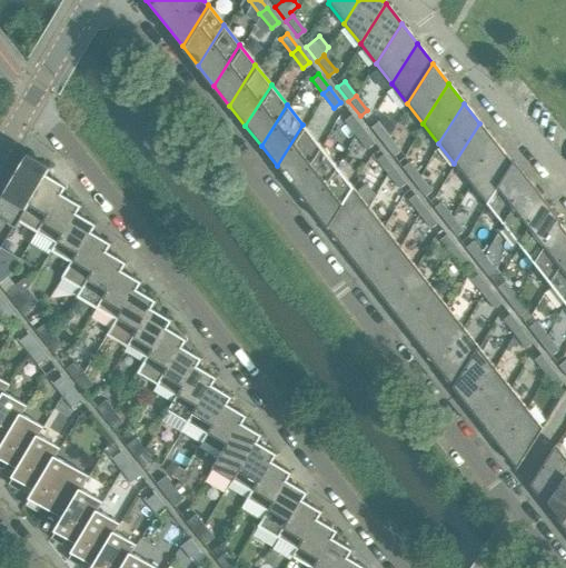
[(361,128),(349,113),(343,119),(354,133),(361,128)]
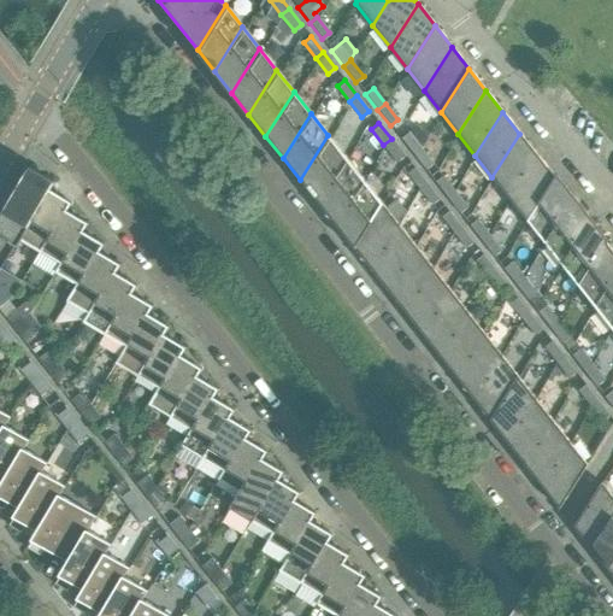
[(419,147),(407,132),(400,138),(412,153),(419,147)]
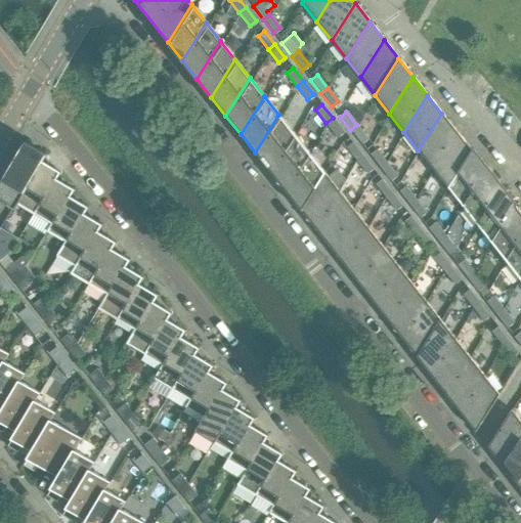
[(433,169),(457,132),(441,114),(418,150),(433,169)]
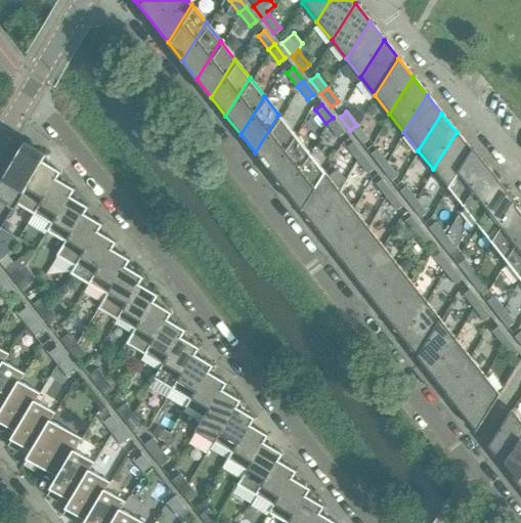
[(269,171),(293,133),(278,115),(255,153),(269,171)]
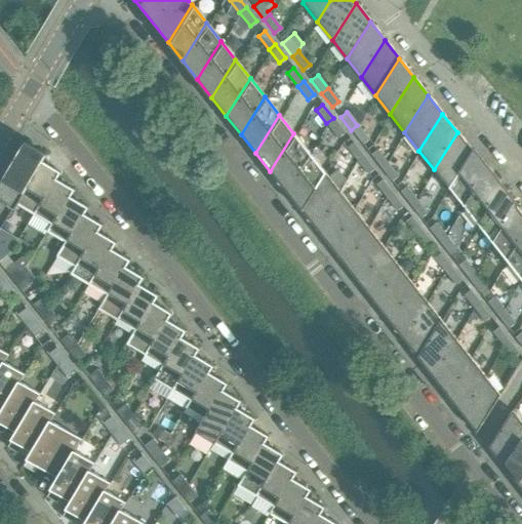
[(344,131),(333,118),(326,123),(337,136),(344,131)]
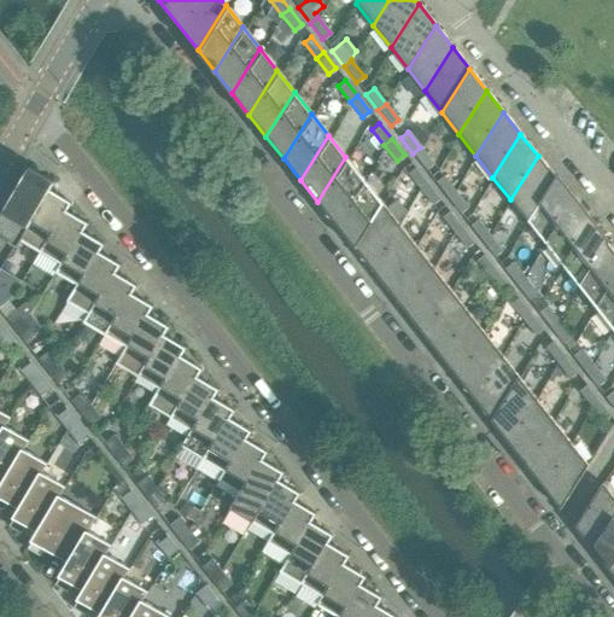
[(432,163),(420,147),(413,153),(425,169),(432,163)]
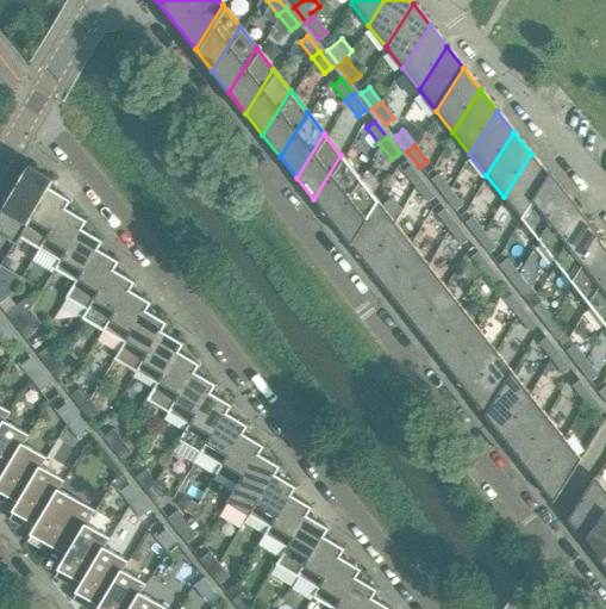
[(520,218),(548,175),(531,154),(504,197),(520,218)]
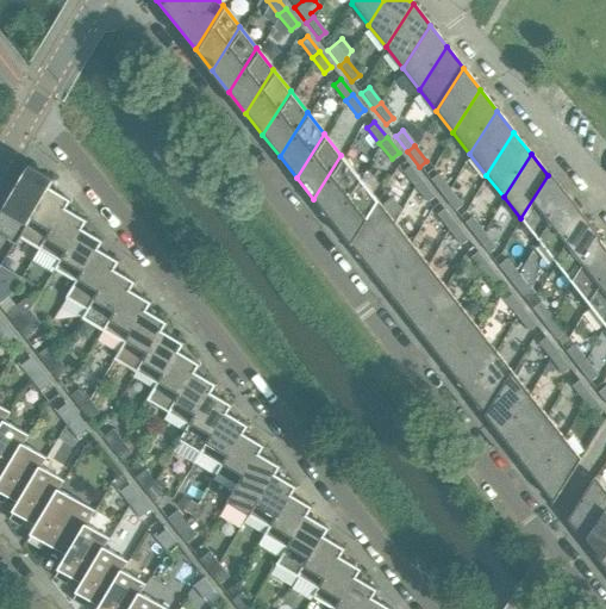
[(330,221),(357,176),(341,155),(313,199),(330,221)]
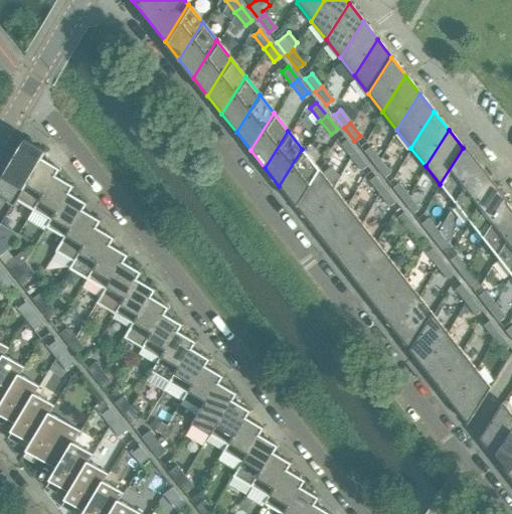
[(0,199),(10,205),(39,157),(40,158),(44,151),(23,140),(24,138),(23,137),(0,175),(0,199)]
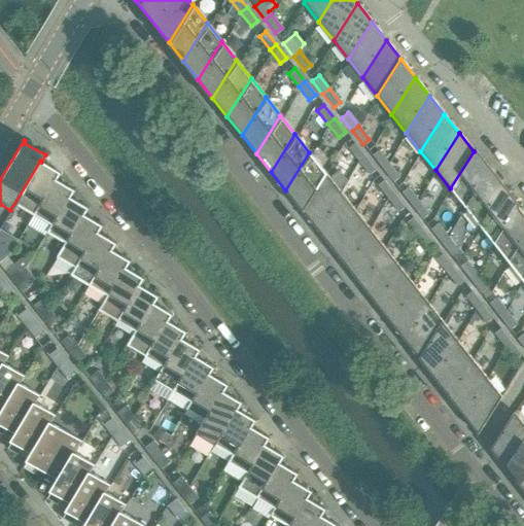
[(362,155),(353,142),(346,147),(356,161),(362,155)]
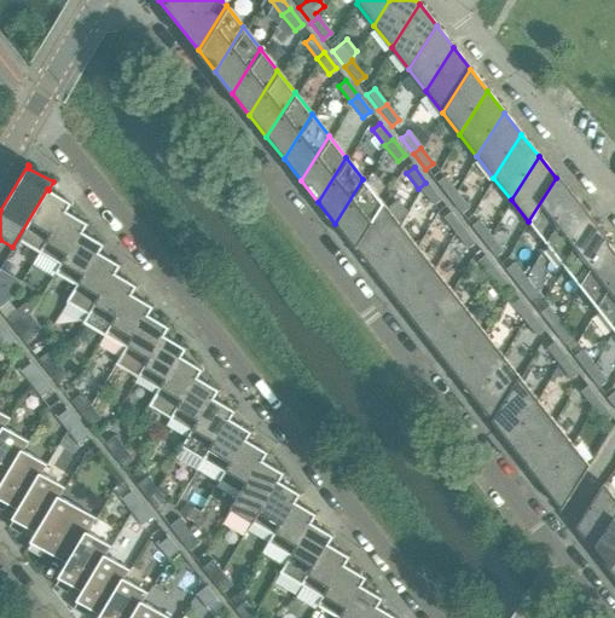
[(454,191),(442,175),(435,182),(447,197),(454,191)]
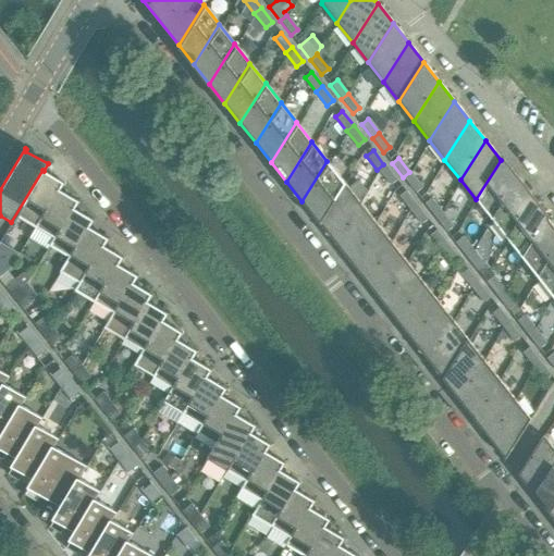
[(491,219),(516,180),(501,160),(476,199),(491,219)]
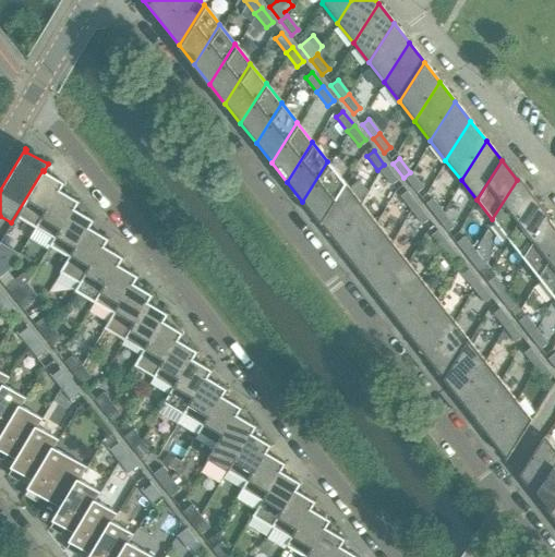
[(317,221),(342,181),(327,161),(302,202),(317,221)]
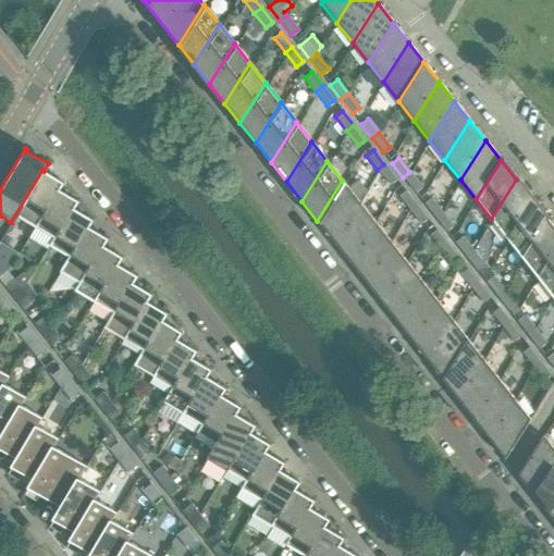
[(395,178),(383,164),(377,170),(389,184),(395,178)]
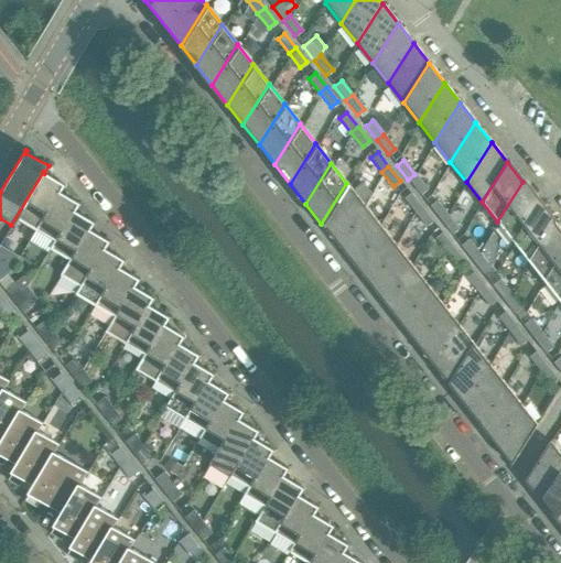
[(34,230),(35,229),(57,191),(60,192),(64,184),(44,173),(43,172),(11,225),(12,226),(17,218),(33,228),(33,229),(34,230)]
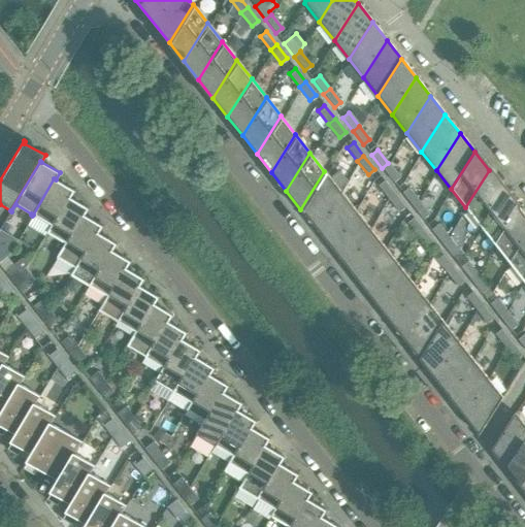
[(398,176),(389,164),(388,163),(382,168),(392,182),(398,176)]
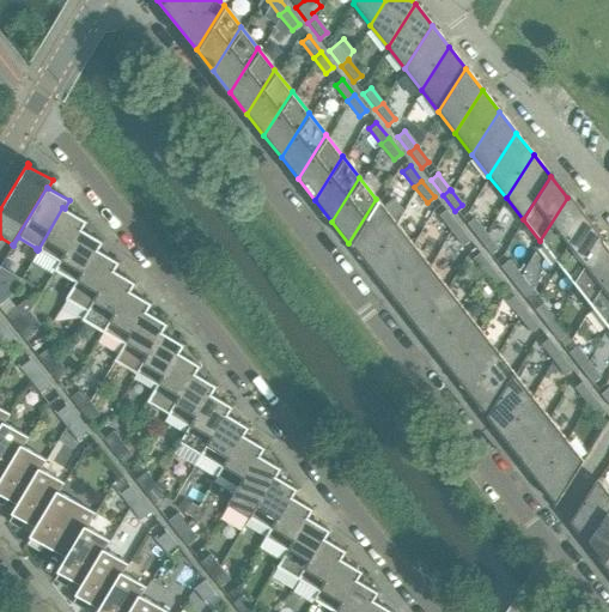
[(556,262),(584,219),(567,198),(540,241),(556,262)]
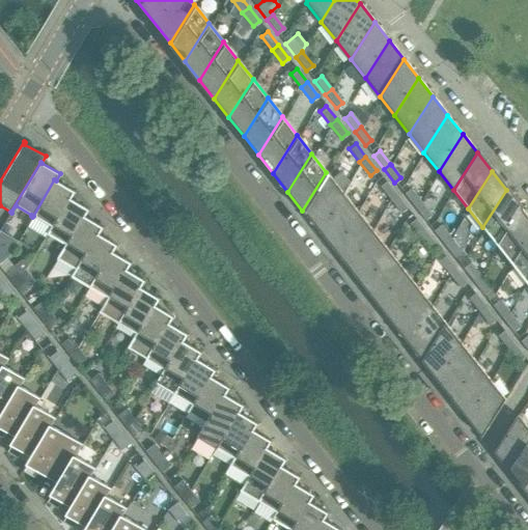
[(317,229),(341,191),(326,172),(302,211),(317,229)]
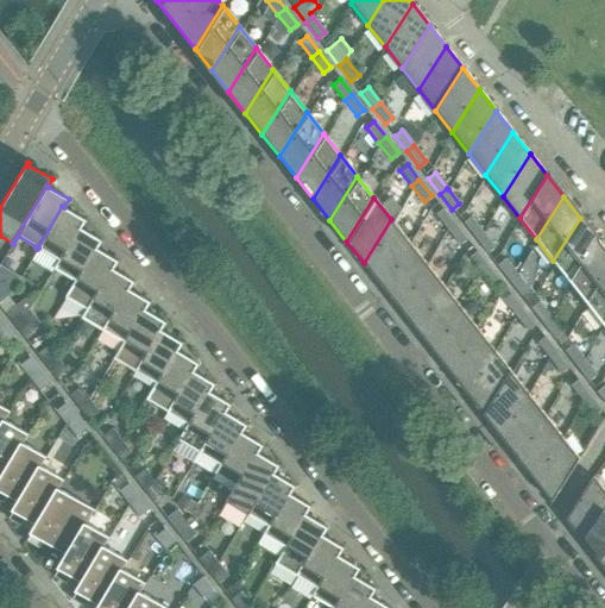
[(58,261),(79,226),(80,227),(84,219),(64,207),(62,206),(38,248),(57,259),(58,261)]
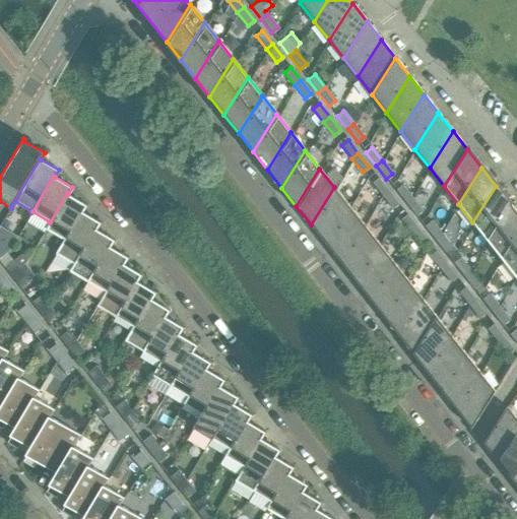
[(387,190),(377,177),(371,182),(381,195),(387,190)]
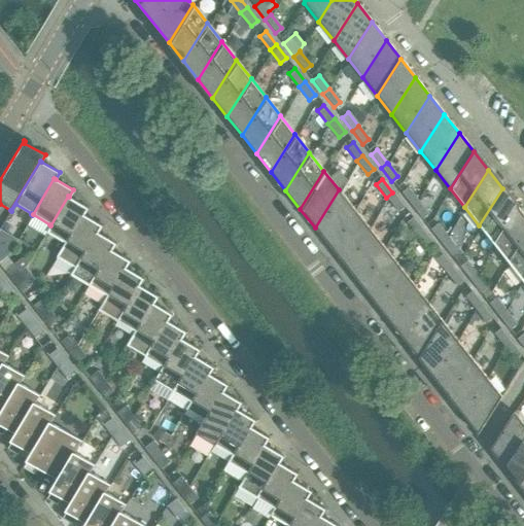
[(417,200),(406,186),(399,191),(410,205),(417,200)]
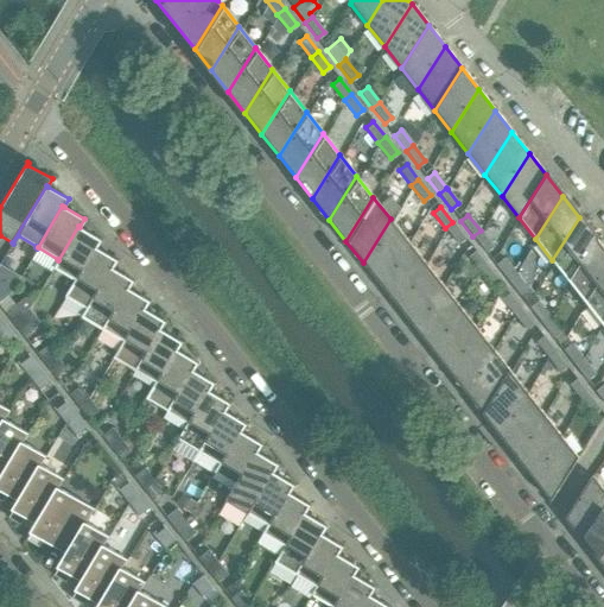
[(568,282),(596,239),(579,217),(552,260),(568,282)]
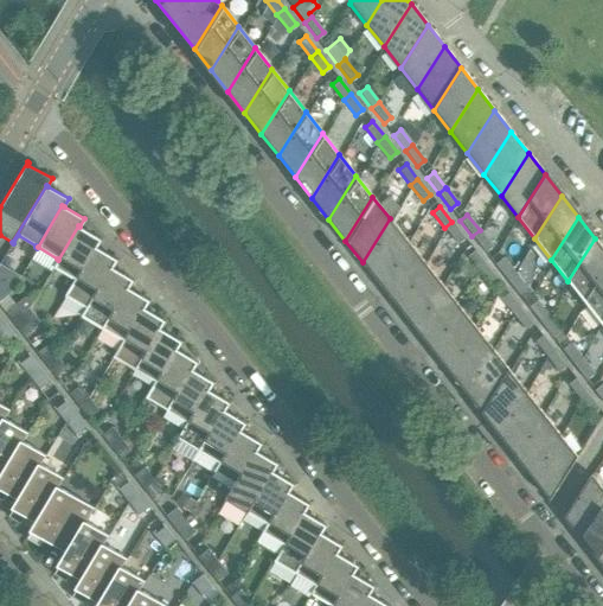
[(379,284),(406,240),(390,218),(363,262),(379,284)]
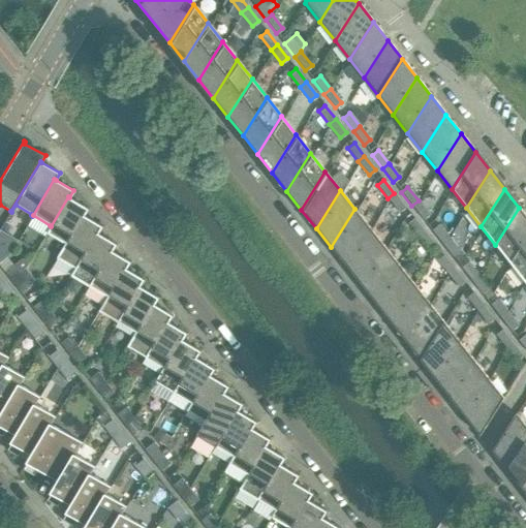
[(404,207),(394,193),(388,198),(398,212),(404,207)]
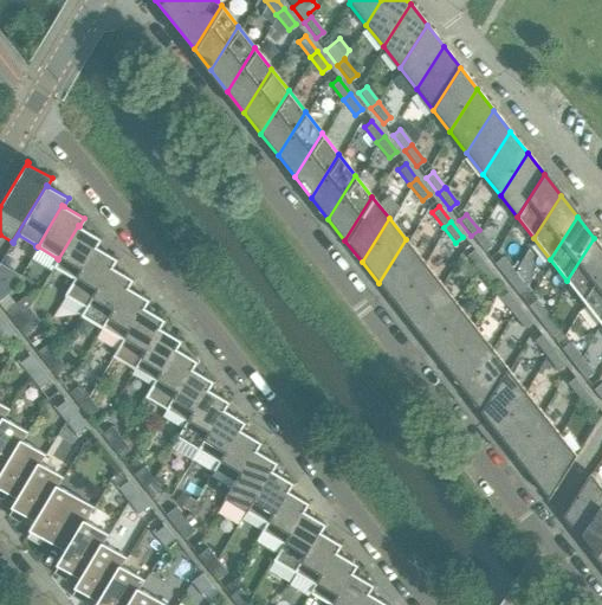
[(75,280),(95,245),(96,246),(101,238),(79,226),(78,225),(58,259),(57,258),(51,266),(53,268),(53,266),(72,278),(75,280)]
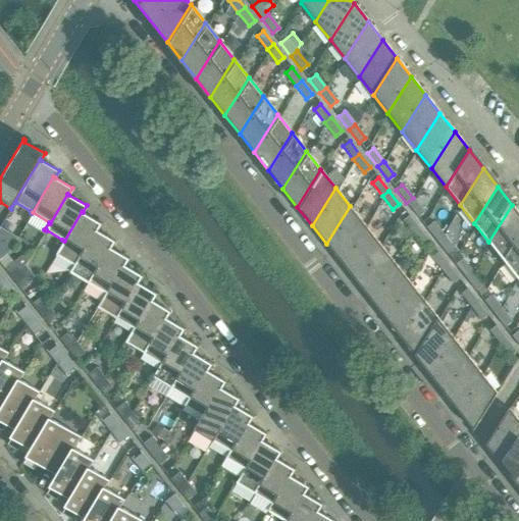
[(423,211),(413,198),(406,203),(417,216),(423,211)]
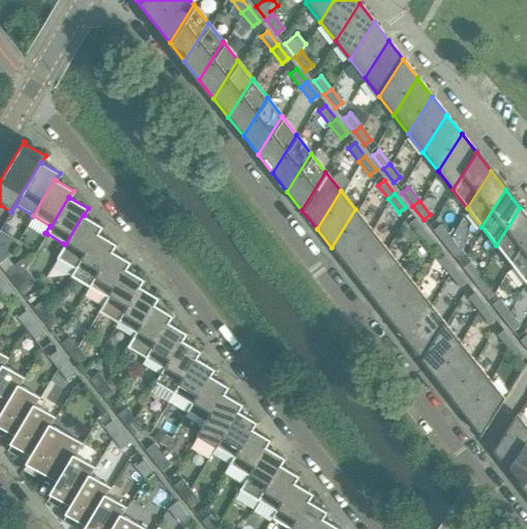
[(510,264),(526,238),(526,216),(520,208),(496,245),(510,264)]
